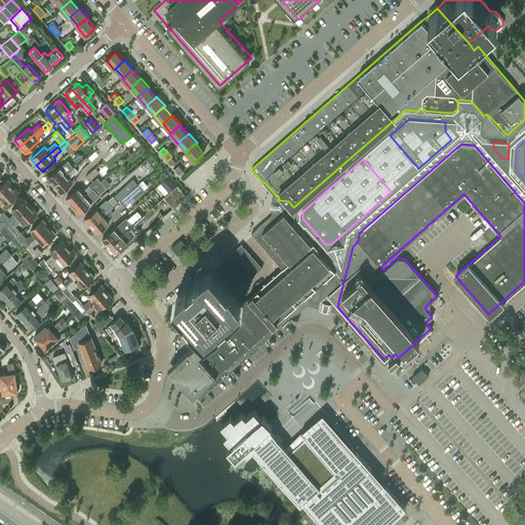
[(74,167),(71,164),(64,171),(59,167),(47,177),(54,186),(74,167)]
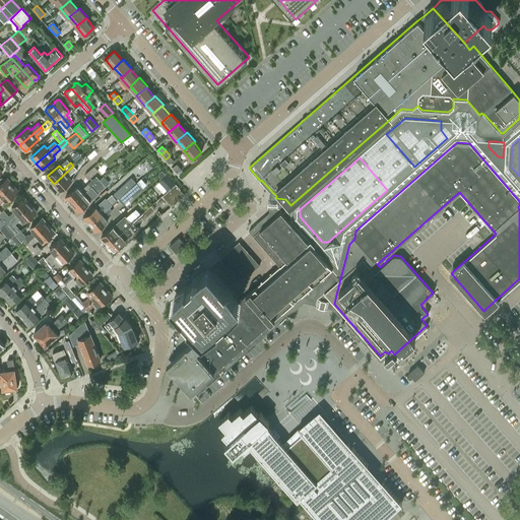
[(177,173),(181,169),(177,164),(172,168),(177,173)]
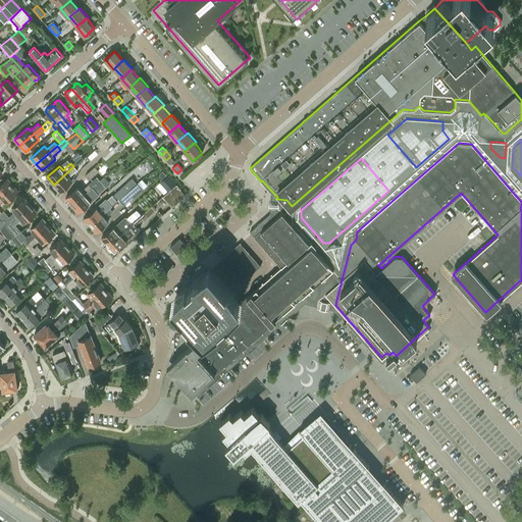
[(73,166),(54,185),(60,192),(72,180),(69,176),(76,170),(73,166)]
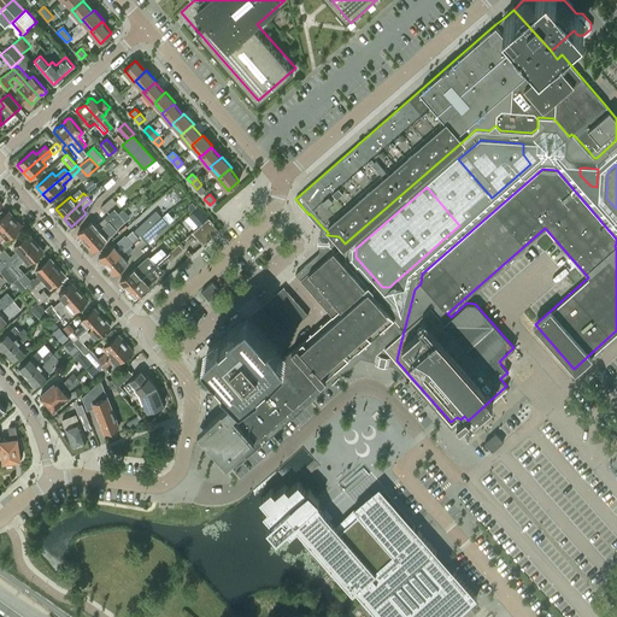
[(105,212),(116,203),(112,197),(101,206),(105,212)]
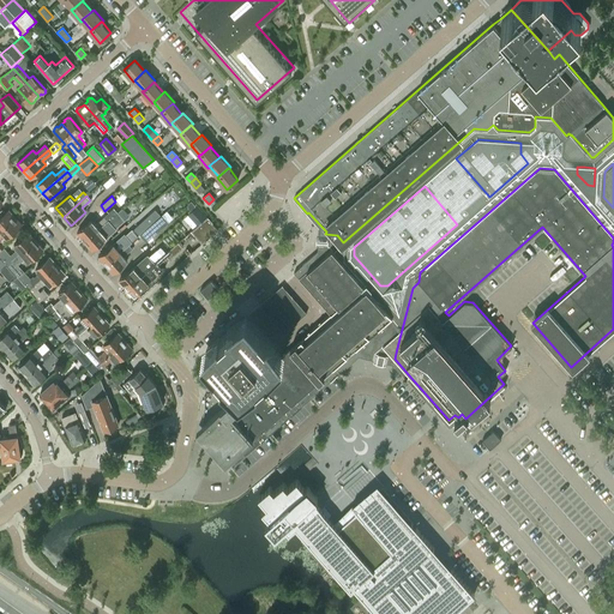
[(206,217),(197,206),(184,218),(193,229),(206,217)]
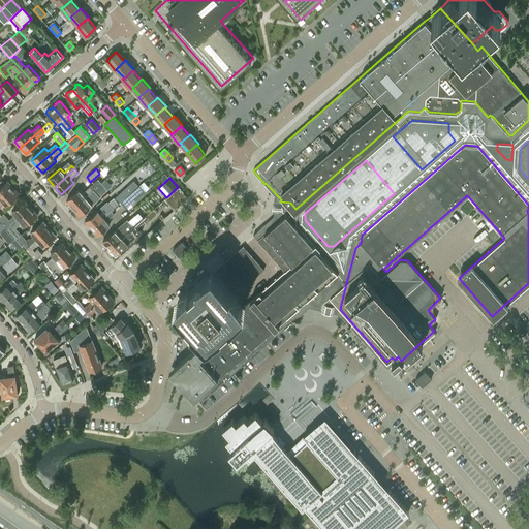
[(72,208),(101,183),(98,179),(82,193),(79,189),(66,200),(72,208)]
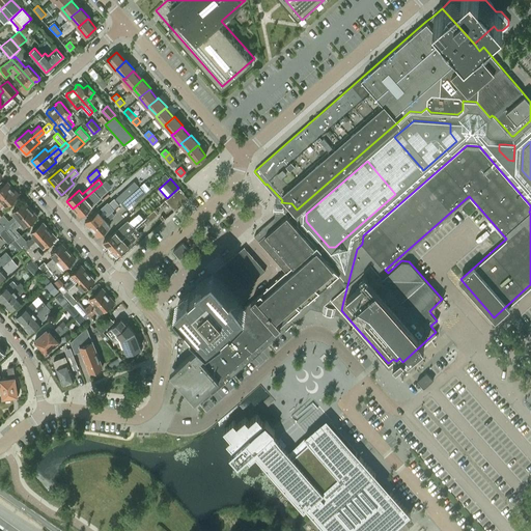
[(113,210),(139,186),(134,180),(109,204),(113,210)]
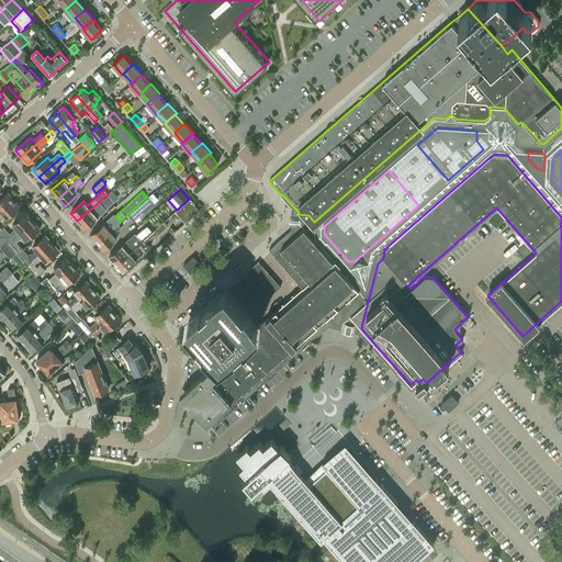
[(0,211),(14,199),(8,192),(0,199),(0,211)]
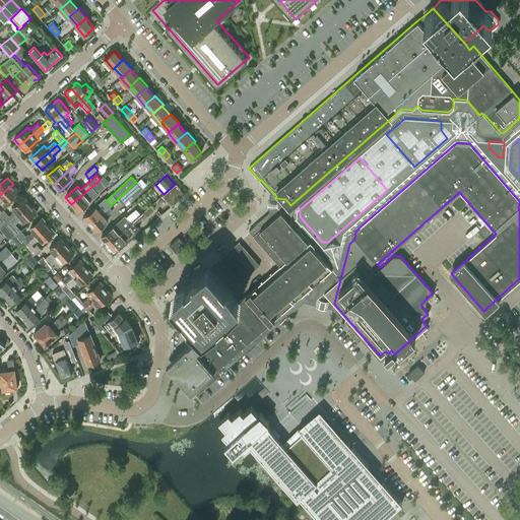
[(100,180),(71,204),(78,211),(90,200),(98,194),(94,190),(103,183),(100,180)]
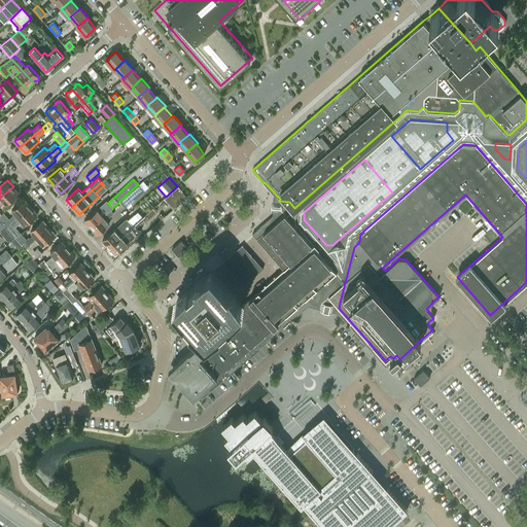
[(126,208),(144,191),(139,185),(120,202),(126,208)]
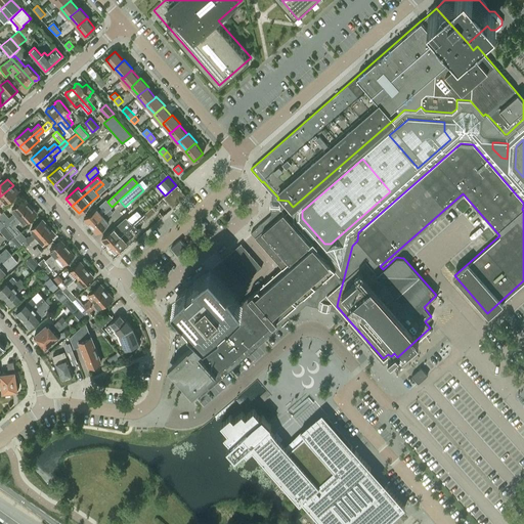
[(5,204),(18,191),(13,185),(0,197),(0,214),(0,213),(0,203),(3,201),(5,204)]
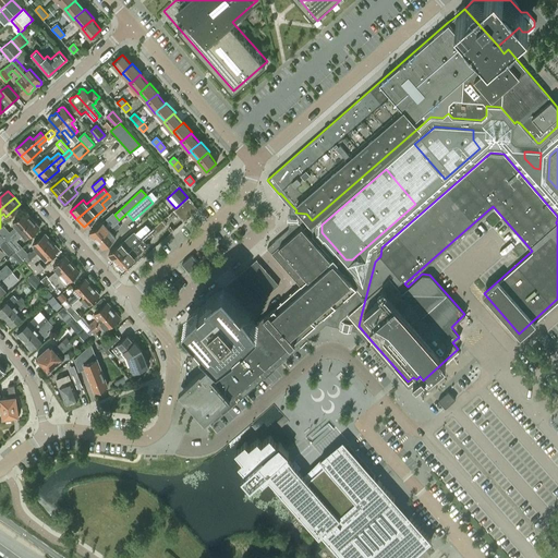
[(182,204),(177,208),(182,215),(183,214),(186,217),(191,214),(197,208),(189,198),(182,204)]
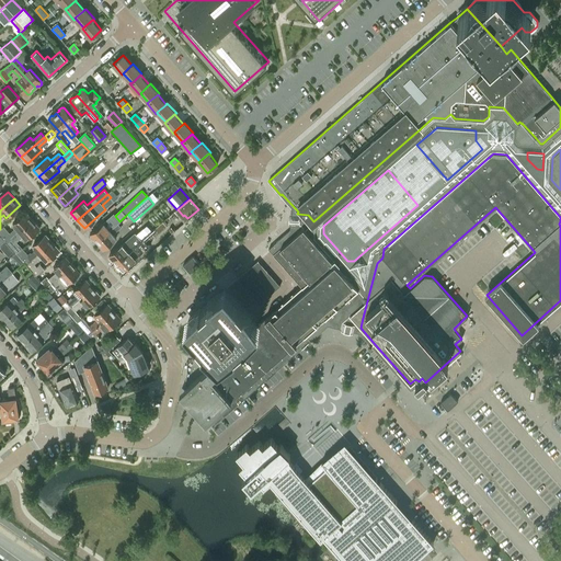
[(0,233),(7,242),(33,219),(26,212),(13,224),(16,227),(10,233),(3,227),(0,229),(0,233)]
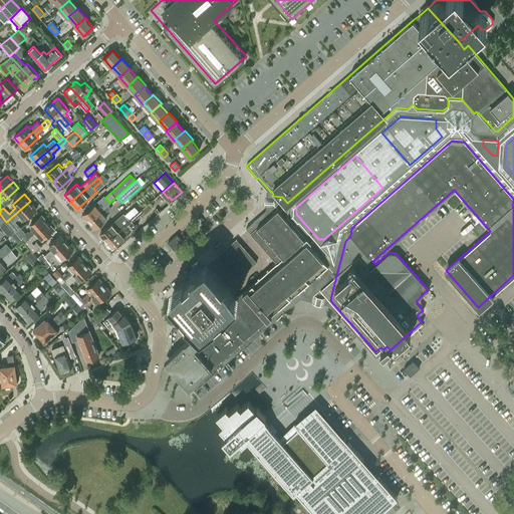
[(24,219),(36,209),(30,201),(6,222),(16,233),(21,228),(15,221),(21,216),(24,219)]
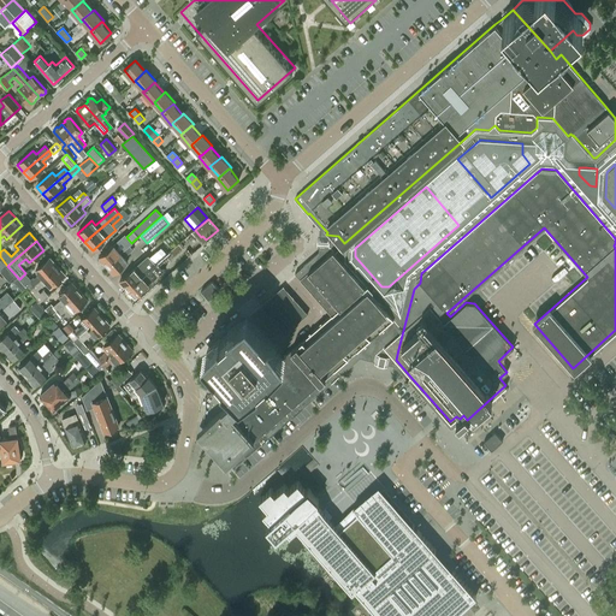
[(106,266),(129,246),(125,242),(117,249),(113,244),(99,258),(100,259),(100,260),(102,262),(104,262),(106,266)]
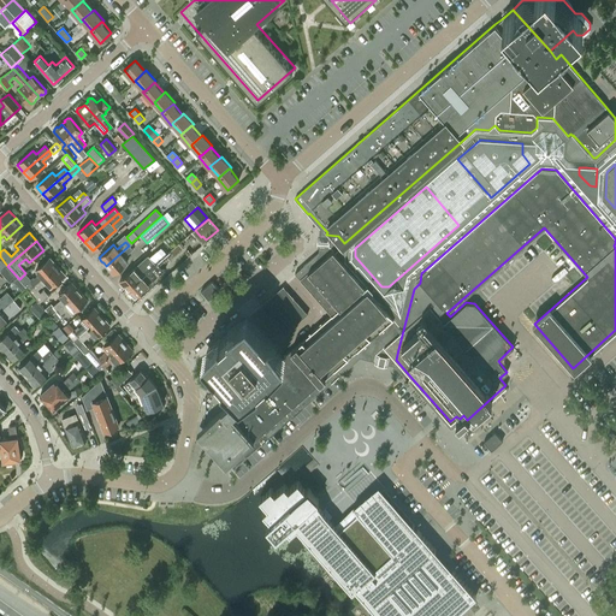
[(178,243),(166,255),(170,260),(183,248),(178,243)]
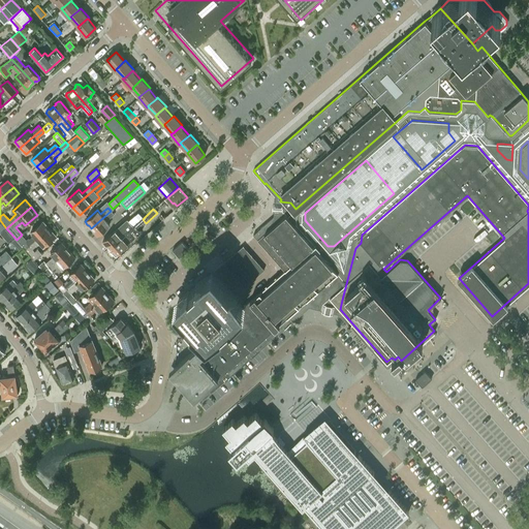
[(106,220),(114,214),(111,211),(91,228),(93,231),(93,232),(95,235),(96,234),(97,236),(110,224),(106,220)]
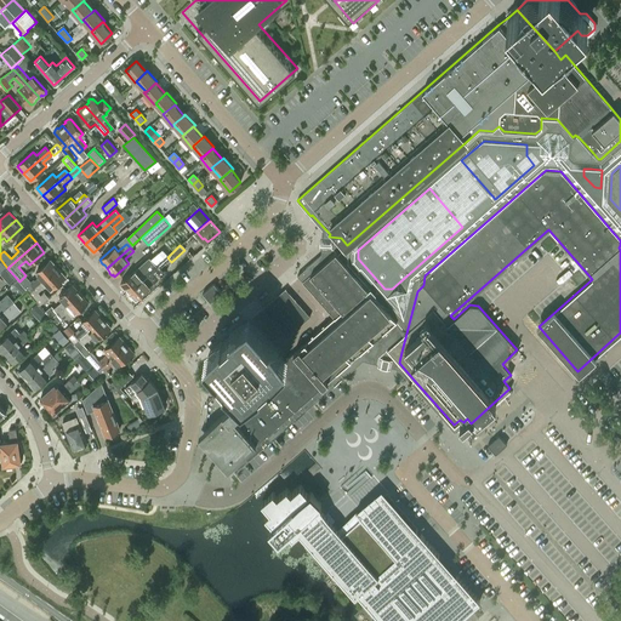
[(335,252),(331,248),(329,248),(297,275),(334,317),(200,437),(229,468),(377,337),(396,320),(336,251),(335,252)]
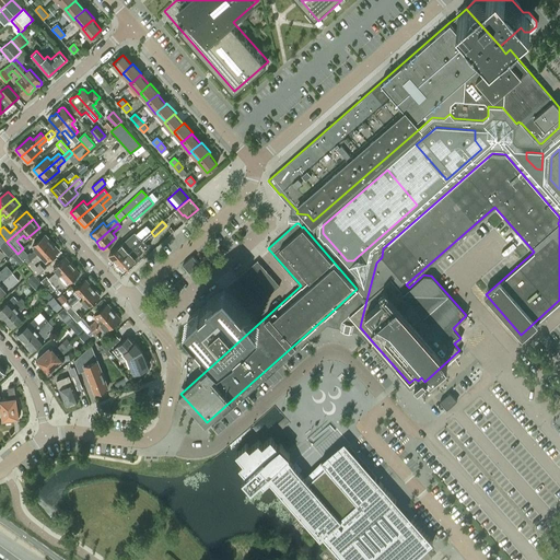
[(143,228),(136,234),(140,240),(148,233),(143,228)]
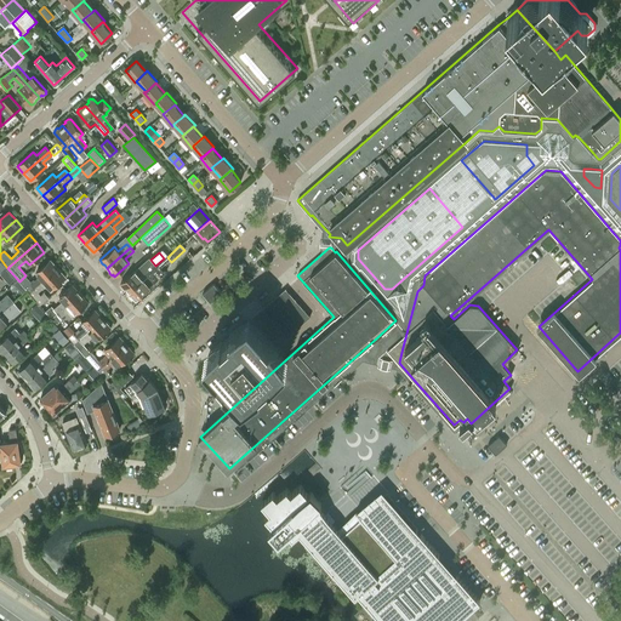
[(127,291),(157,267),(155,266),(151,260),(149,258),(120,284),(121,285),(121,286),(124,289),(125,289),(127,291)]
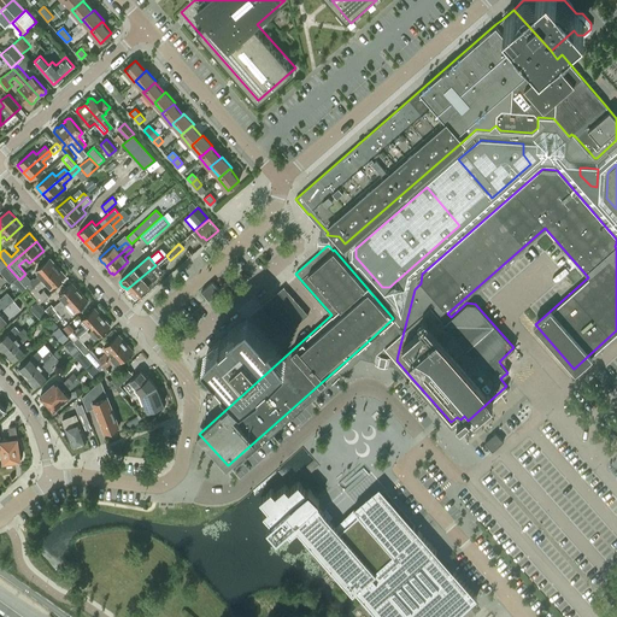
[(29,291),(58,265),(51,258),(36,270),(40,275),(33,281),(25,274),(19,280),(29,291)]
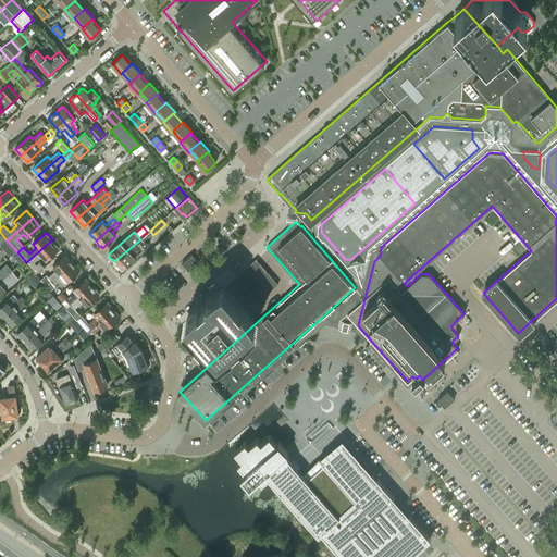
[(121,269),(148,245),(141,237),(140,239),(114,261),(118,264),(116,265),(119,268),(120,268),(121,269)]
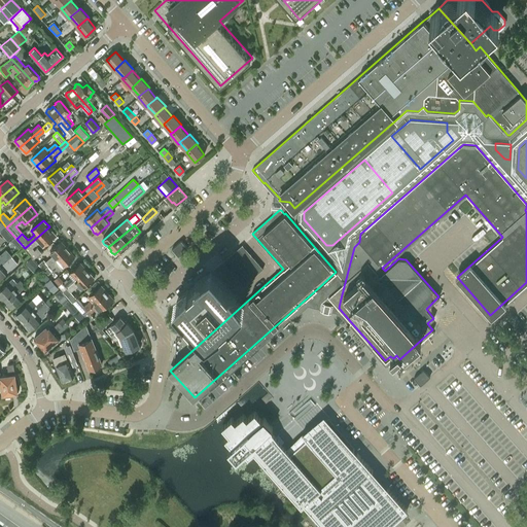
[(4,235),(8,231),(5,226),(0,231),(4,235)]
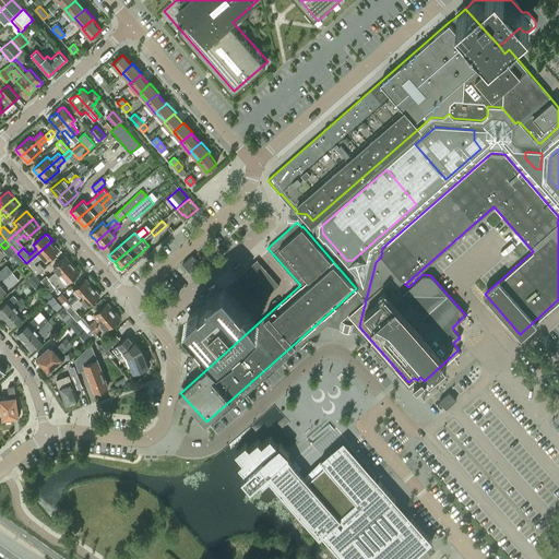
[(46,260),(59,249),(52,240),(26,263),(36,275),(44,268),(39,263),(36,266),(34,263),(43,257),(46,260)]
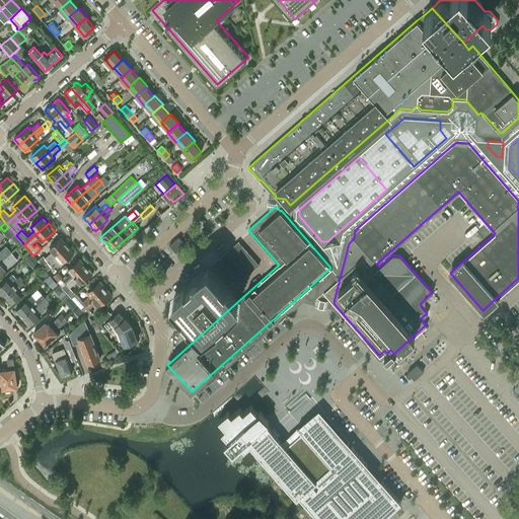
[(176,252),(186,244),(178,236),(169,245),(176,252)]
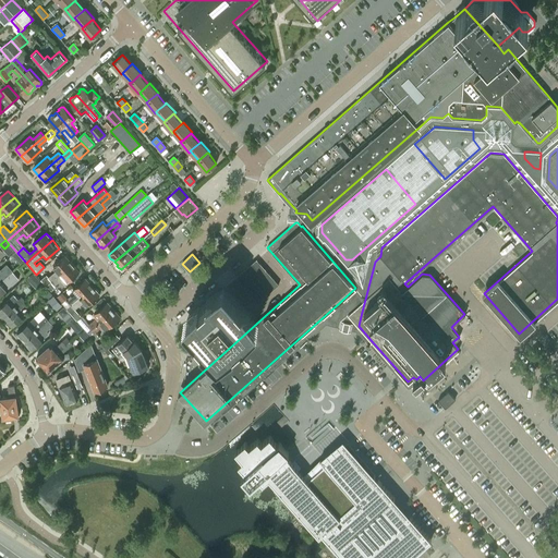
[(48,277),(43,282),(46,286),(47,286),(51,281),(72,263),(69,259),(69,257),(68,255),(65,255),(53,265),(58,270),(48,278),(48,277)]
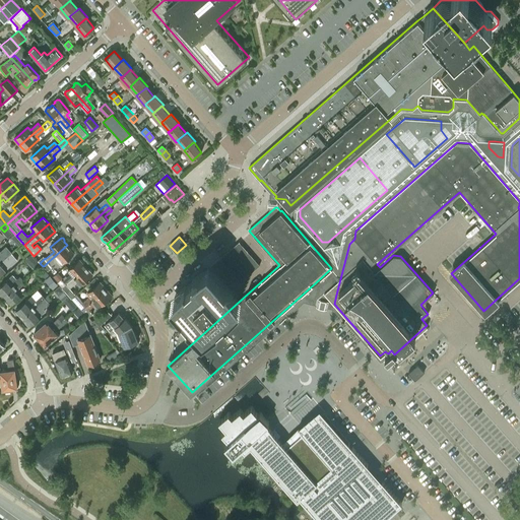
[(240,281),(259,264),(239,241),(219,258),(240,281)]
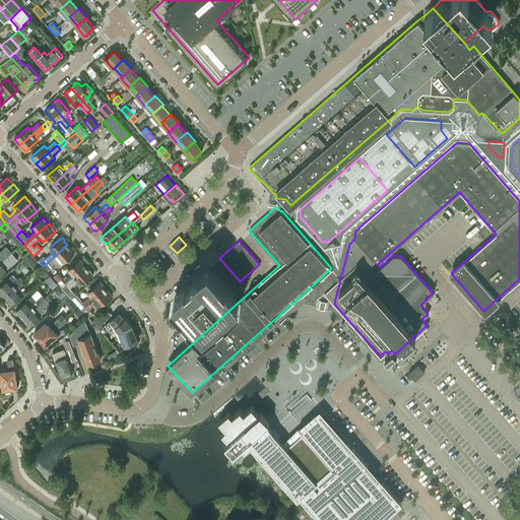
[(67,245),(48,262),(51,265),(59,258),(63,262),(74,253),(73,252),(73,251),(72,249),(70,249),(67,245)]
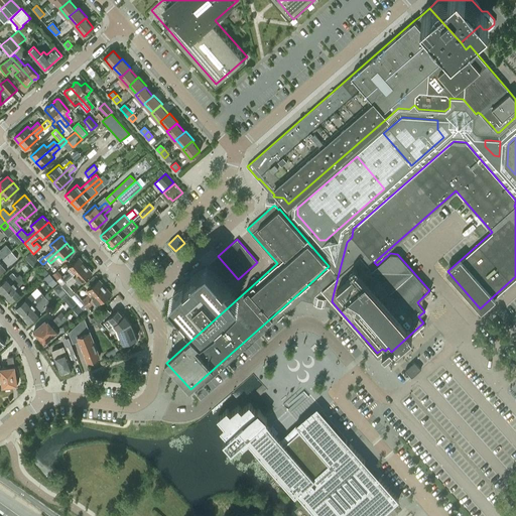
[(0,260),(11,251),(11,250),(5,245),(0,249),(0,260)]
